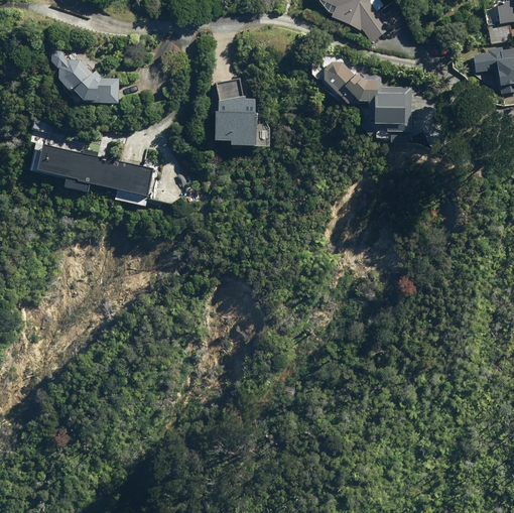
[(314,0),(326,13),(331,15),(330,18),(347,26),(361,30),(361,28),(372,41),(392,26),(378,9),(383,5),(378,0),(314,0)]
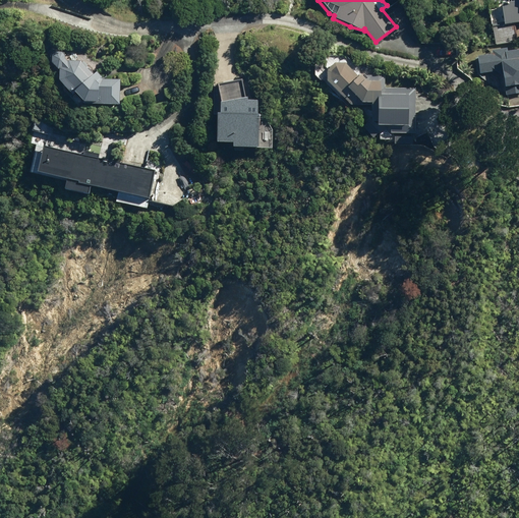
[(518,0),(518,1),(499,4),(503,24),(518,21),(518,0)]
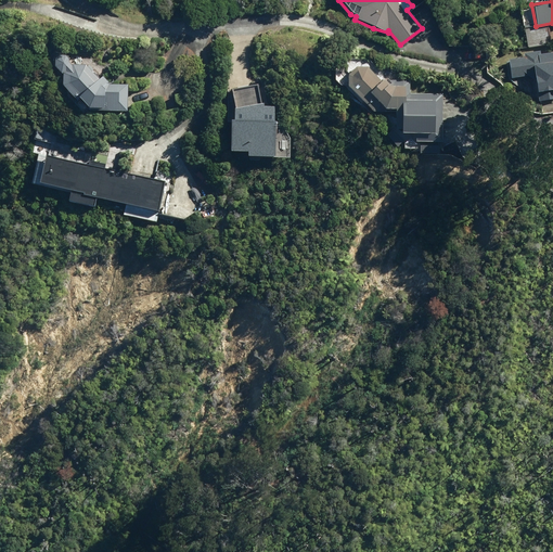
[(527,54),(512,56),(514,75),(532,73),(538,77),(542,97),(552,94),(552,49),(543,51),(543,48),(527,51),(527,54)]
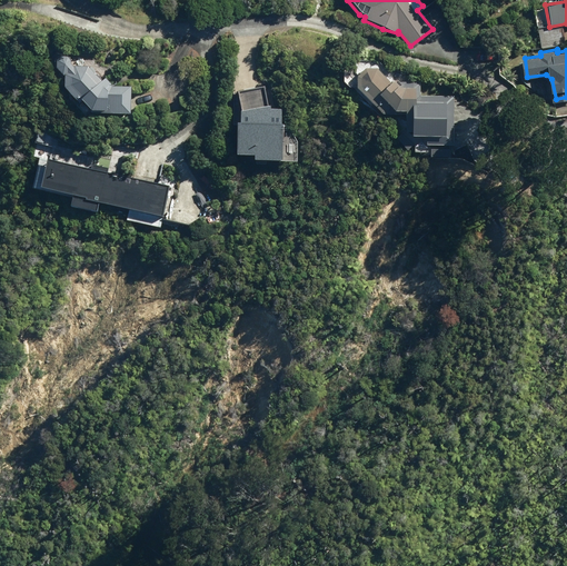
[(65,76),(63,89),(78,106),(79,105),(89,116),(130,116),(132,87),(110,86),(109,88),(90,66),(77,66),(69,57),(62,56),(57,60),(56,70),(62,78),(65,76)]
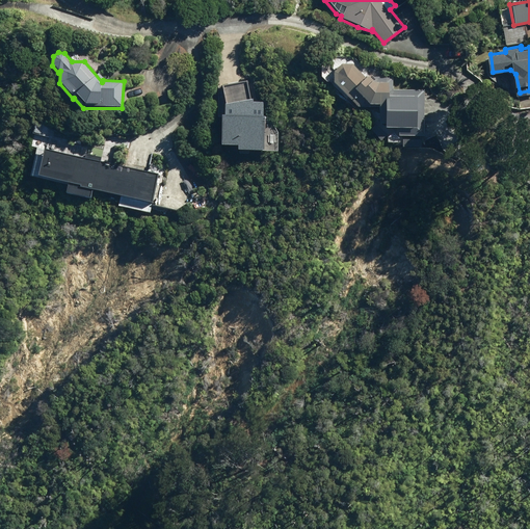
[(334,71),(333,82),(358,107),(373,106),(375,123),(370,128),(380,140),(386,135),(388,136),(388,141),(403,141),(402,146),(421,146),(422,135),(424,135),(425,88),(394,88),(394,76),(376,76),(376,81),(374,83),(352,62),(342,62),(334,71)]
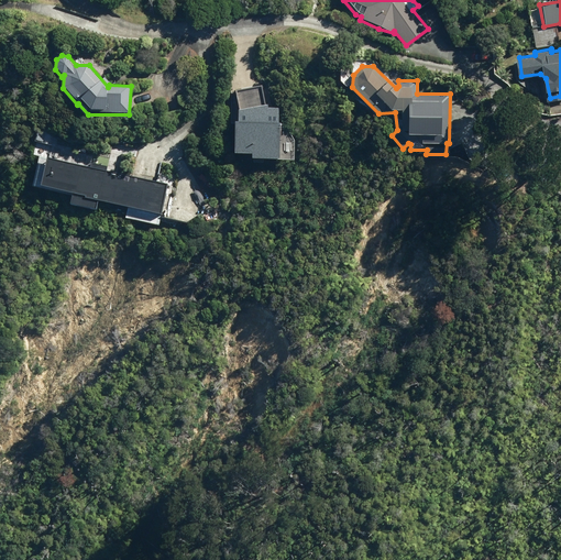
[(245,156),(245,161),(275,162),(276,109),(232,108),(232,124),(227,124),(226,156),(245,156)]
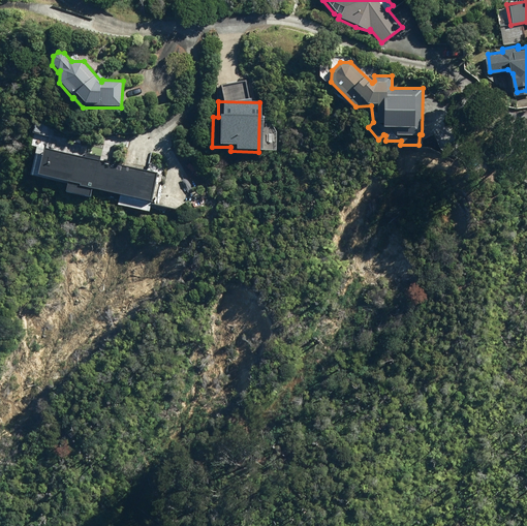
[(157,172),(40,148),(32,178),(65,183),(62,193),(86,198),(89,189),(119,195),(117,204),(149,210),(157,172)]
